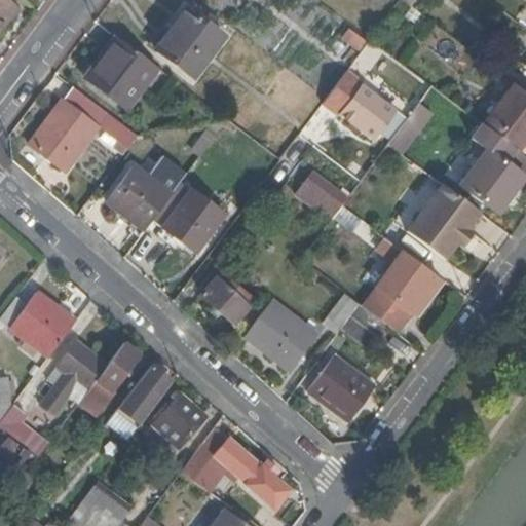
[(241,50),(201,21),(171,62),(210,91),(241,50)]
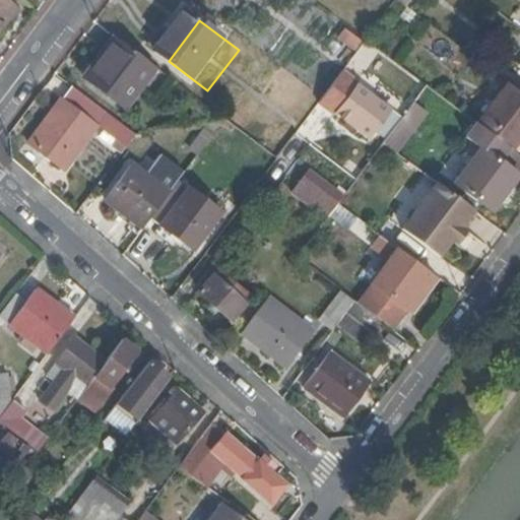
[(363,41),(346,28),(339,37),(355,49),(363,41)]
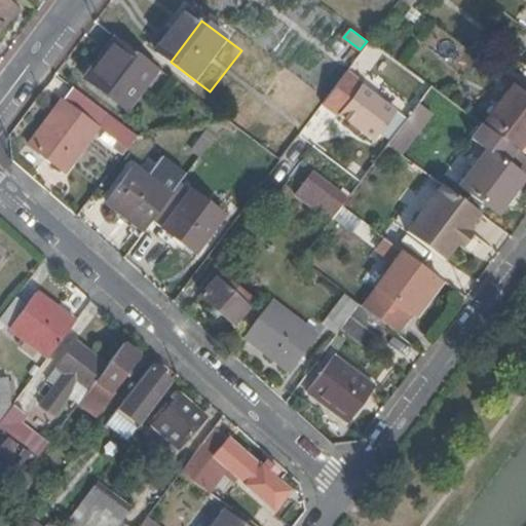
[(109,55),(119,41),(115,37),(104,51),(109,55)]
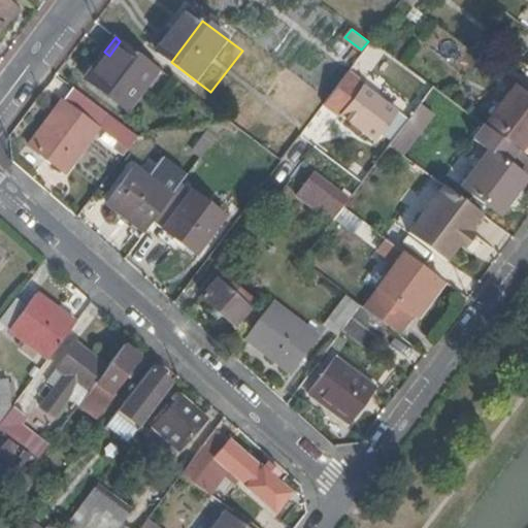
[(162,73),(120,41),(109,56),(89,83),(132,113),(162,73)]
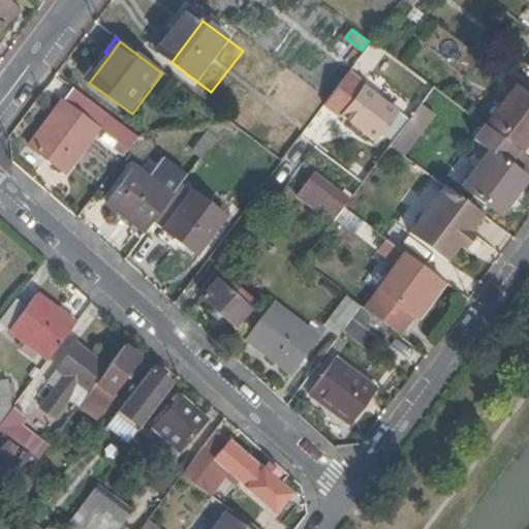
[(356,62),(370,72),(383,52),(370,42),(356,62)]
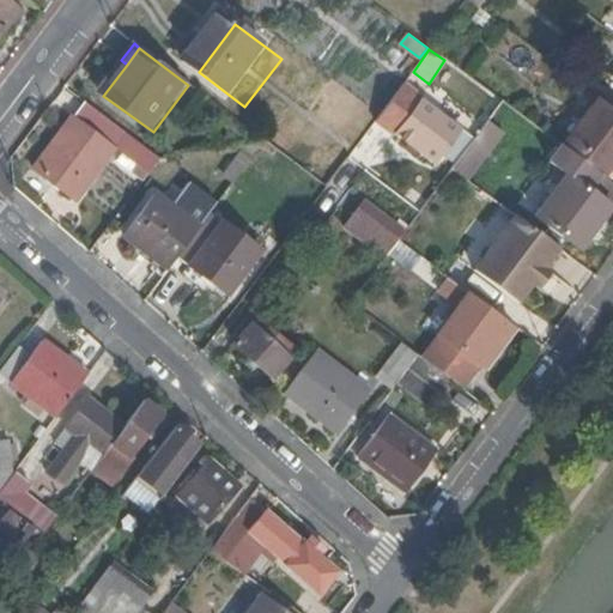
[(462,127),(404,84),(381,115),(378,117),(437,162),(462,127)]
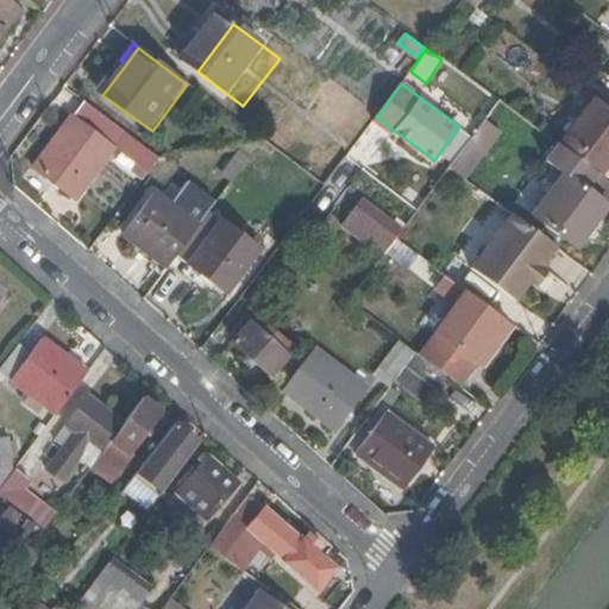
[(600,175),(608,162),(608,107),(595,98),(559,145),(591,169),(600,175)]
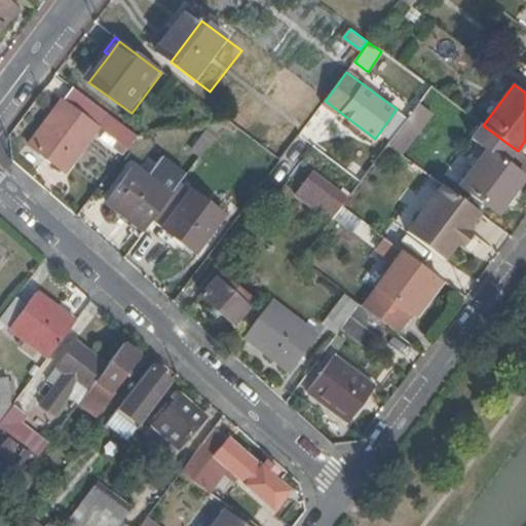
[(107,114),(72,88),(63,101),(98,126),(107,114)]
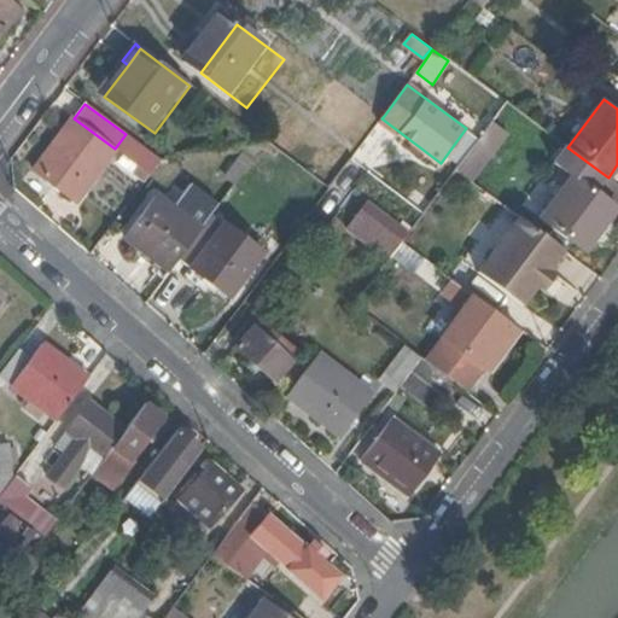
[(115,149),(74,118),(35,170),(76,200),(115,149)]
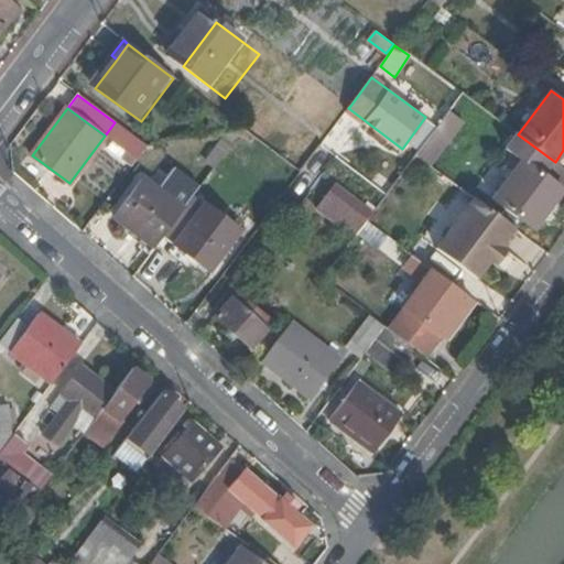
[(462,122),(448,112),(416,154),(430,164),(462,122)]
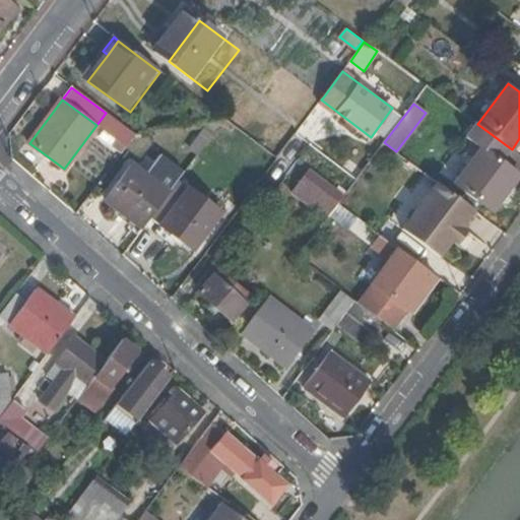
[(190,152),(200,156),(208,133),(198,130),(190,152)]
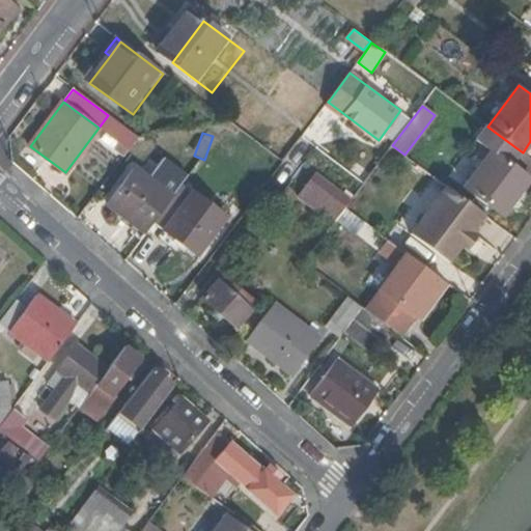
[(505,210),(530,174),(530,158),(523,152),(515,147),(507,158),(495,148),(465,188),(487,205),(492,199),(505,210)]
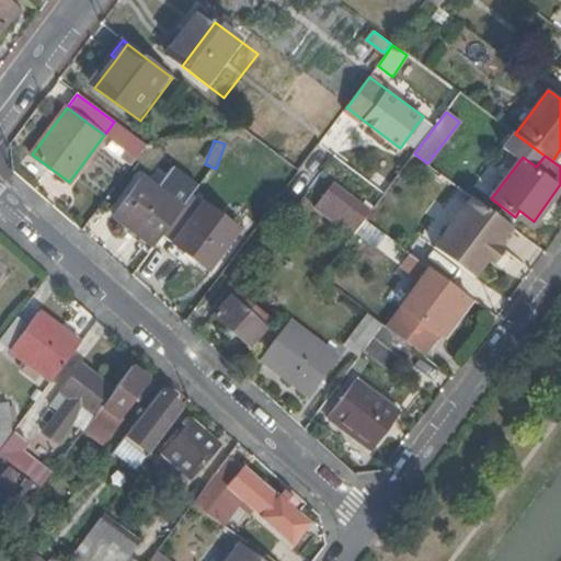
[(152,245),(182,208),(141,176),(112,215),(152,245)]
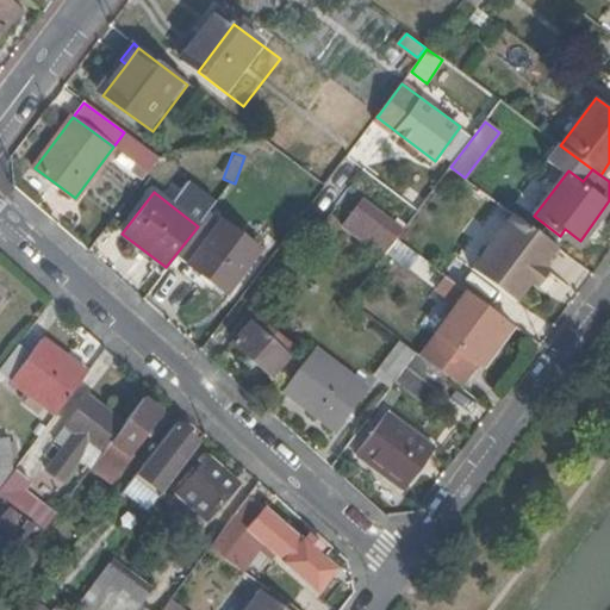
[(397,240),(403,231),(360,199),(341,226),(383,257),(386,254),(397,240)]
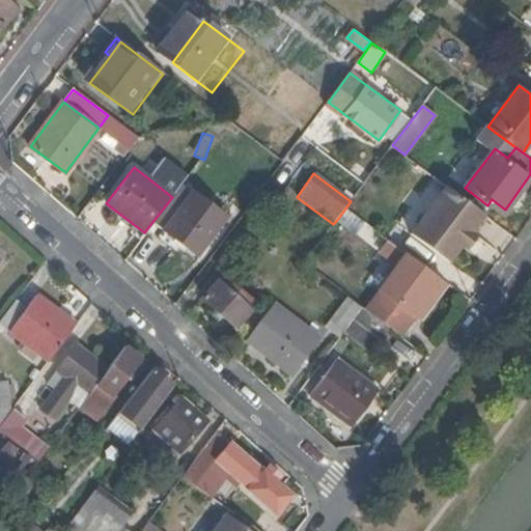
[(411,233),(446,187),(434,177),(398,224),(411,233)]
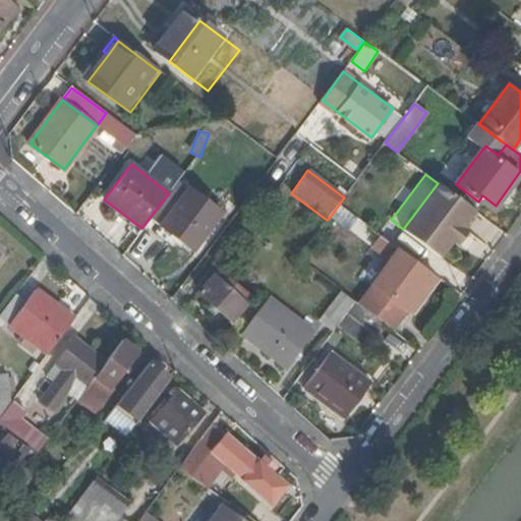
[(463,227),(475,211),(438,183),(403,229),(441,257),(453,241),(463,227)]
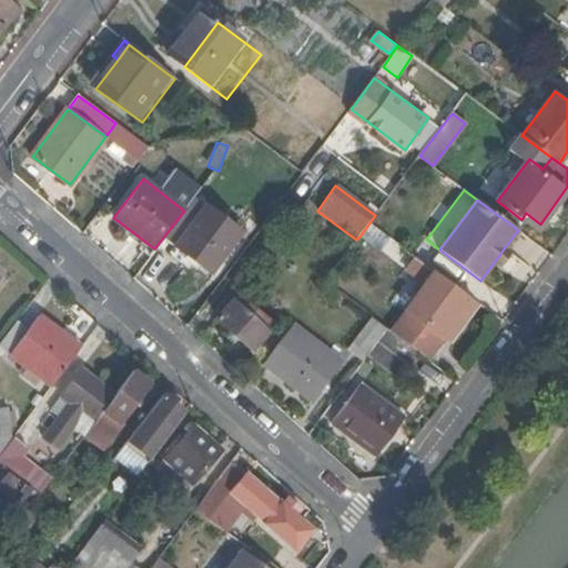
[(242,230),(205,203),(168,254),(188,269),(195,259),(212,271),(242,230)]
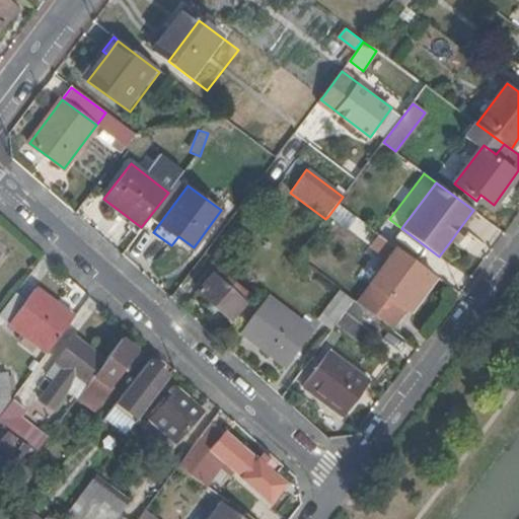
[(356,217),(338,204),(328,216),(347,229),(356,217)]
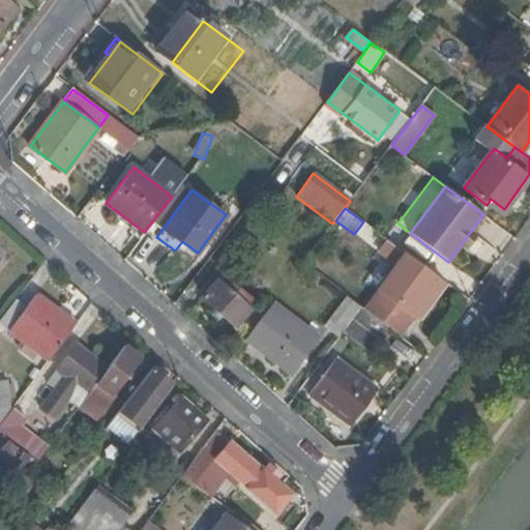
[(387,239),(377,231),(370,240),(380,249),(387,239)]
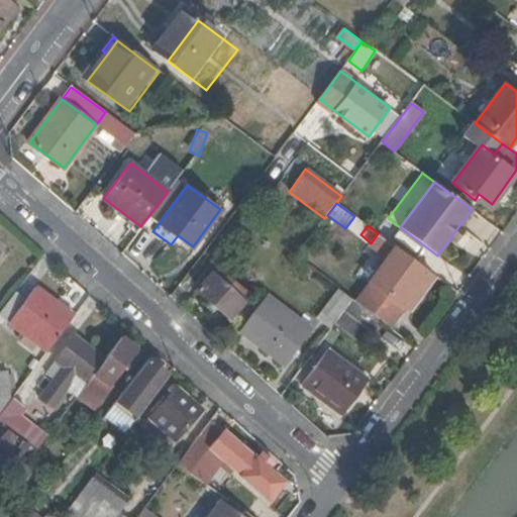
[(463,228),(459,225),(449,239),(453,242),(463,228)]
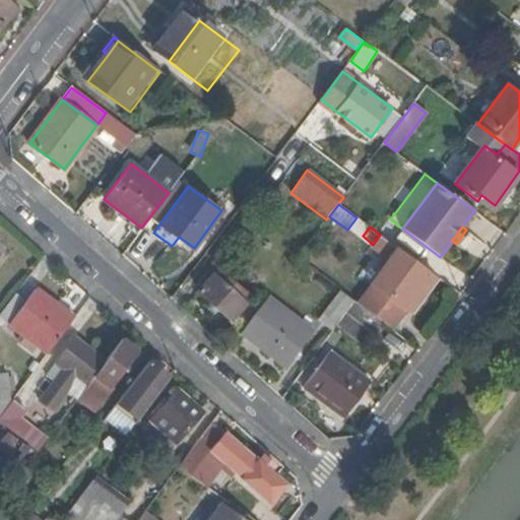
[(409,313),(438,277),(382,236),(374,247),(390,259),(356,303),(383,322),(392,329),(405,310),(409,313)]
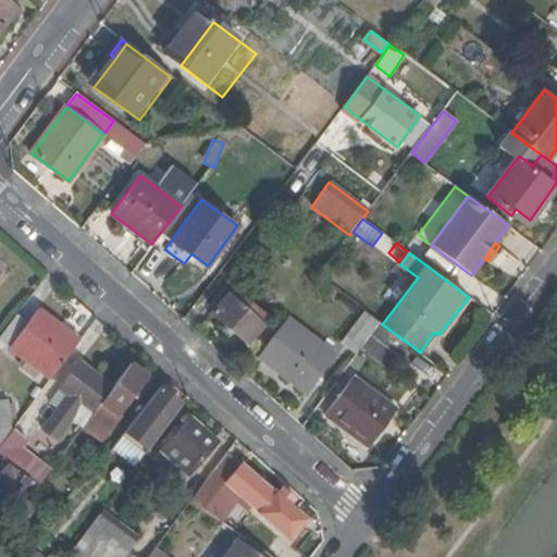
[(232,288),(213,313),(246,343),(271,316),(232,288)]
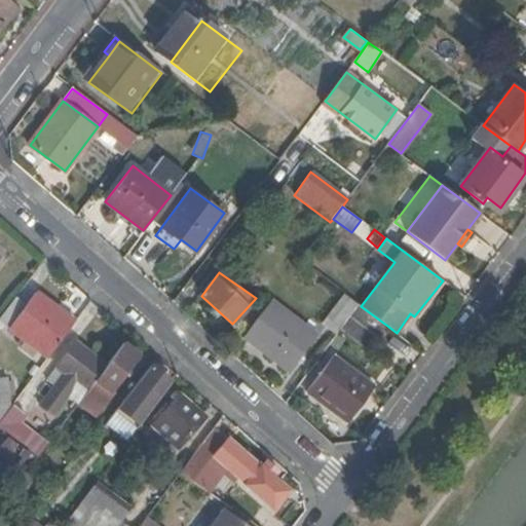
[(49,355),(75,321),(37,292),(29,303),(10,326),(27,339),(22,345),(33,353),(37,347),(49,355)]
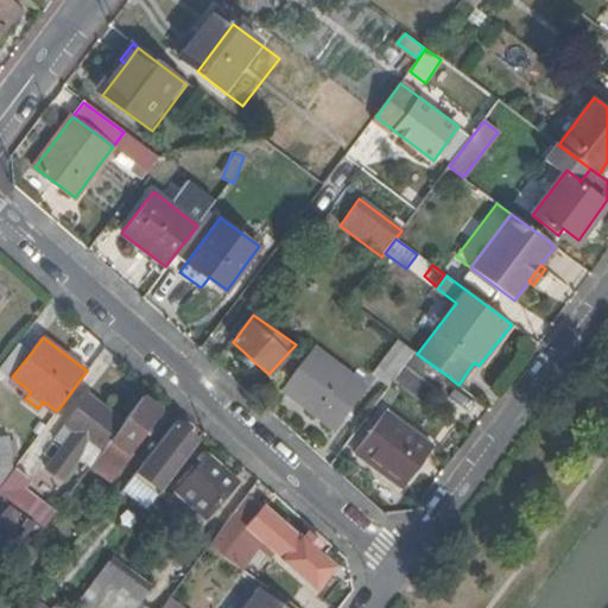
[(375,368),(392,380),(415,352),(398,339),(375,368)]
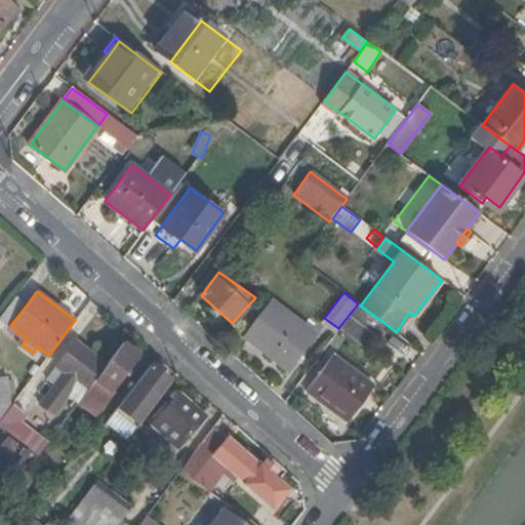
[(10,325),(29,303),(18,294),(0,318),(10,325)]
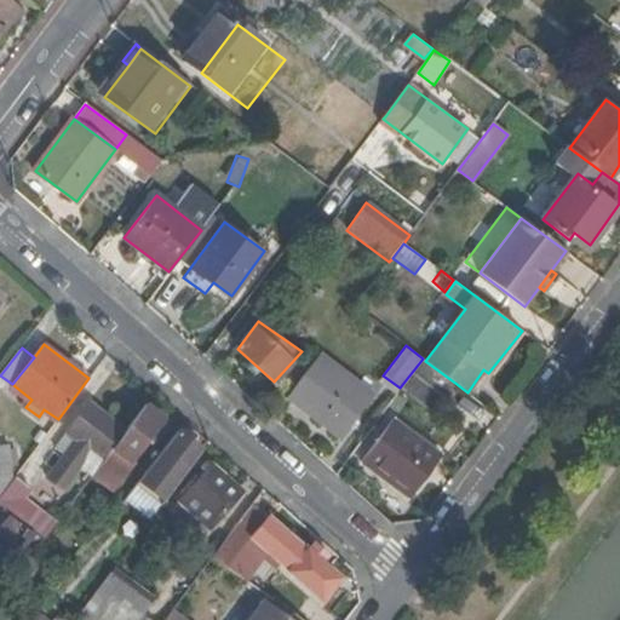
[(320,355),(315,361),(287,397),(340,436),(372,396),(320,355)]
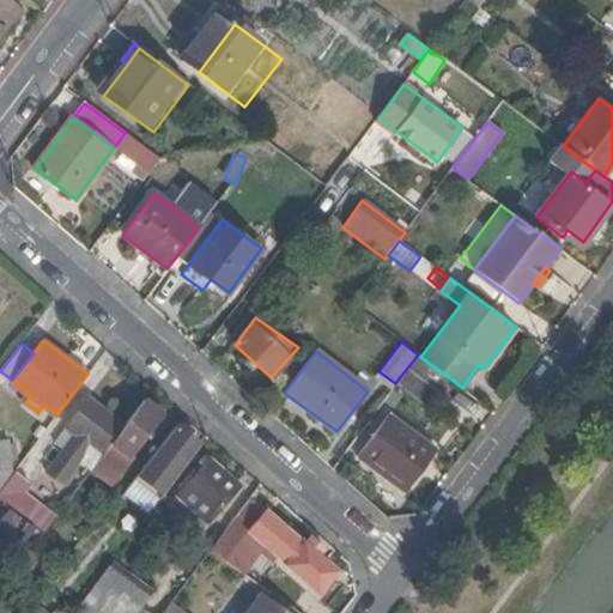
[(395,383),(429,410),(451,380),(420,357),(418,354),(395,383)]
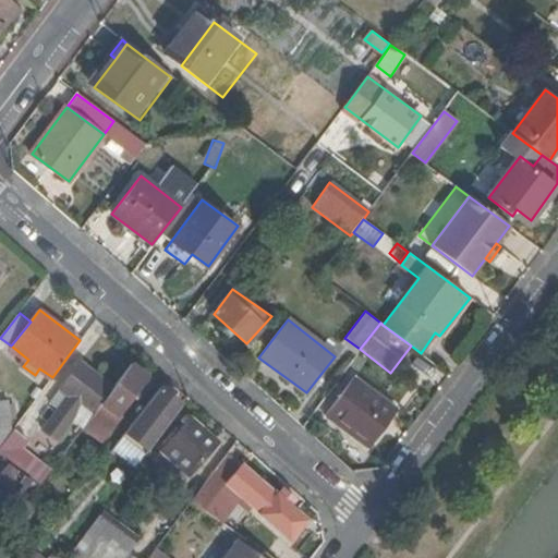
[(95,413),(113,387),(81,362),(60,388),(62,390),(52,402),(59,408),(40,431),(55,441),(71,420),(83,427),(95,413)]
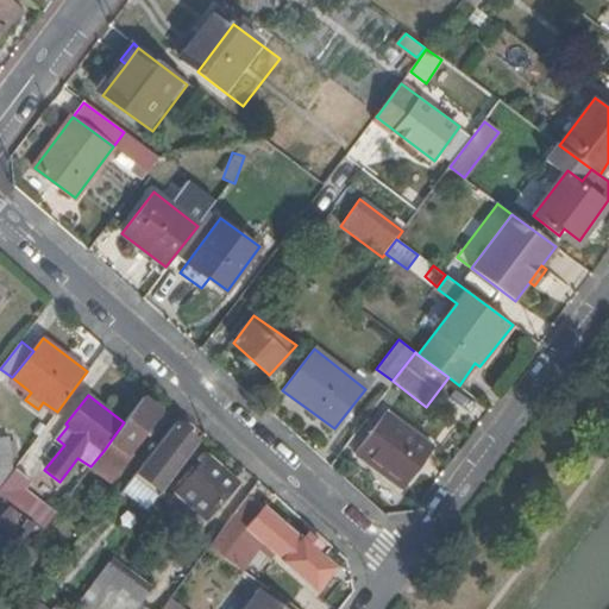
[(161,409),(143,397),(124,422),(104,451),(90,466),(111,481),(130,456),(127,452),(161,409)]
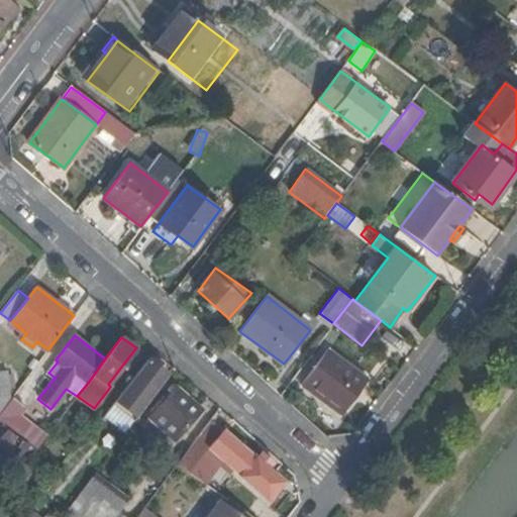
[(327,350),(302,385),(340,414),(367,380),(327,350)]
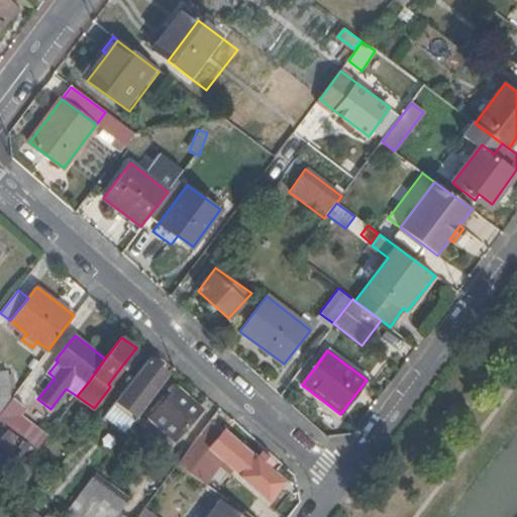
[(137,417),(170,374),(149,357),(116,401),(137,417)]
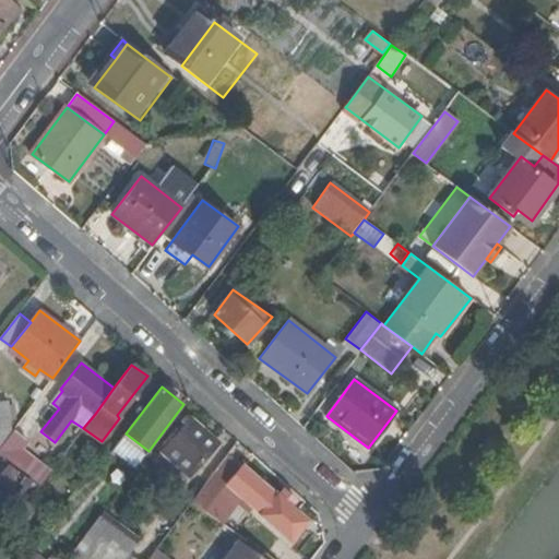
[(0,447),(11,432),(8,401),(0,401),(0,447)]
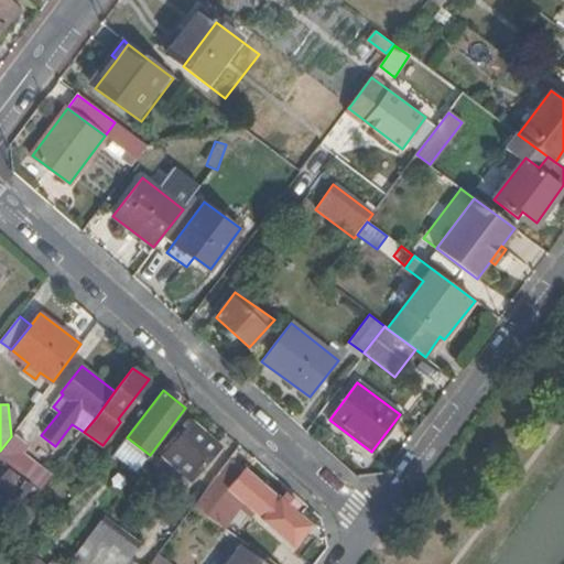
[(154,464),(167,476),(177,465),(190,476),(191,477),(217,447),(186,421),(182,426),(186,430),(154,464)]
